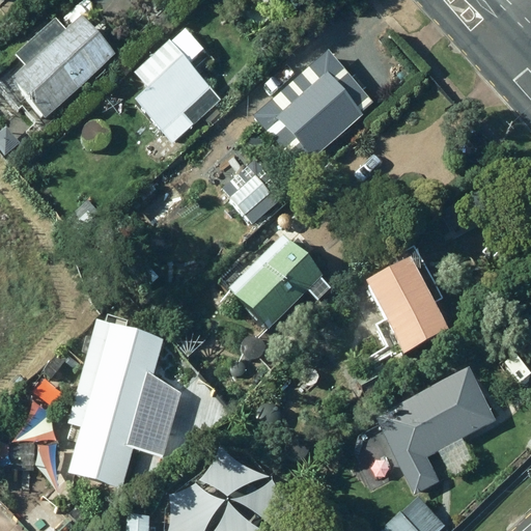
[(44,115),(91,72),(95,77),(106,66),(102,62),(115,50),(80,11),(8,76),(44,115)]
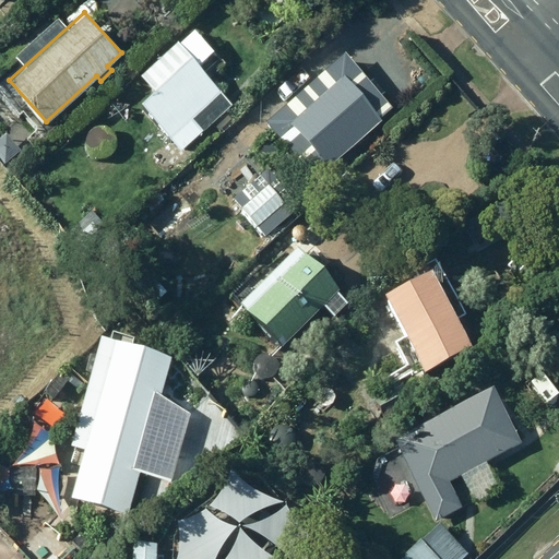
[(176,40),(139,73),(153,90),(138,104),(169,138),(222,91),(176,40)]
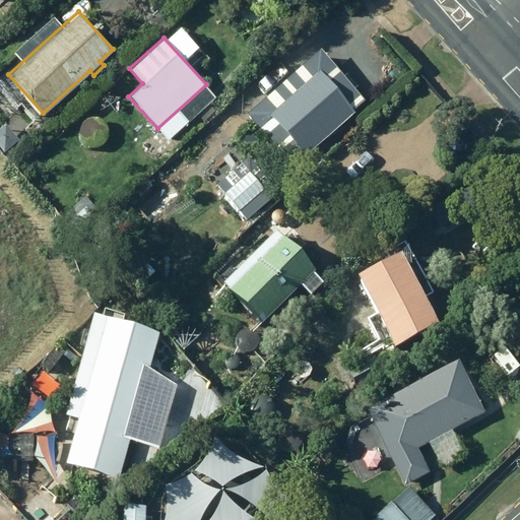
[(8,77),(0,66),(0,82),(1,83),(8,77)]
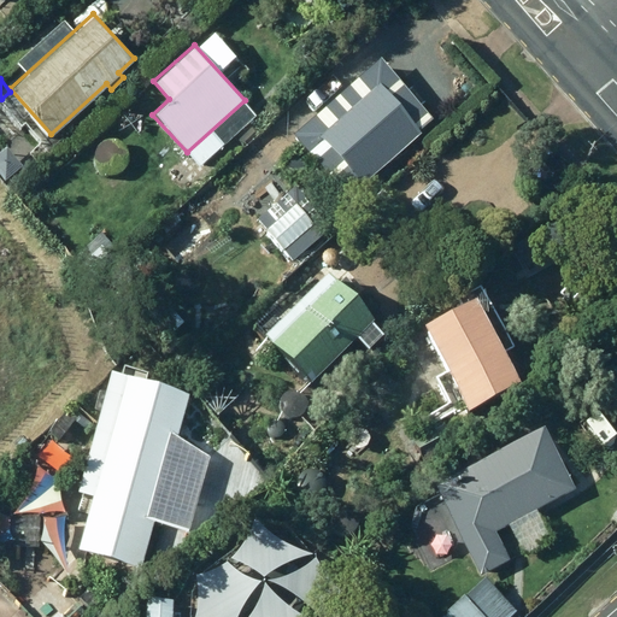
[(360,177),(413,133),(374,84),(329,122),(344,137),(322,156),(330,166),(342,157),(360,177)]
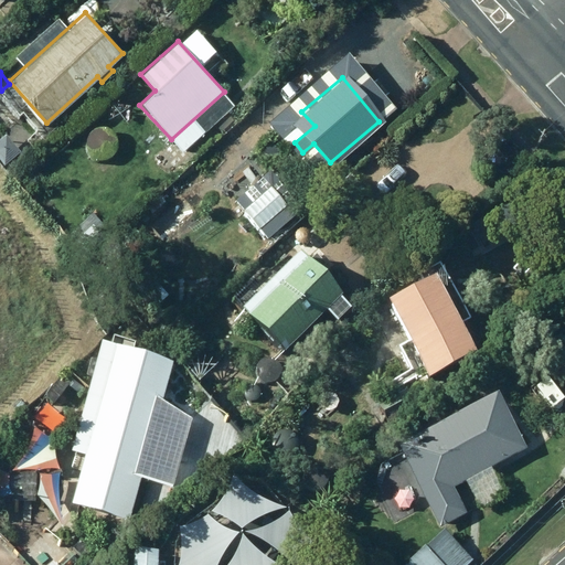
[(252,209),(265,226),(281,214),(269,196),(252,209)]
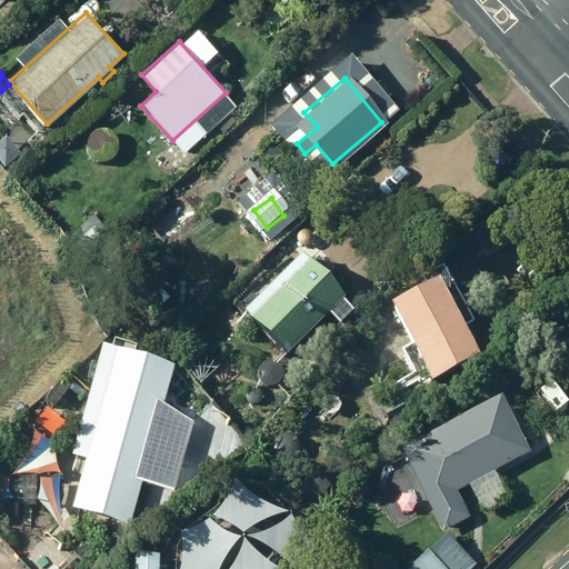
[(302,248),(245,306),(287,349),(345,291),(302,248)]
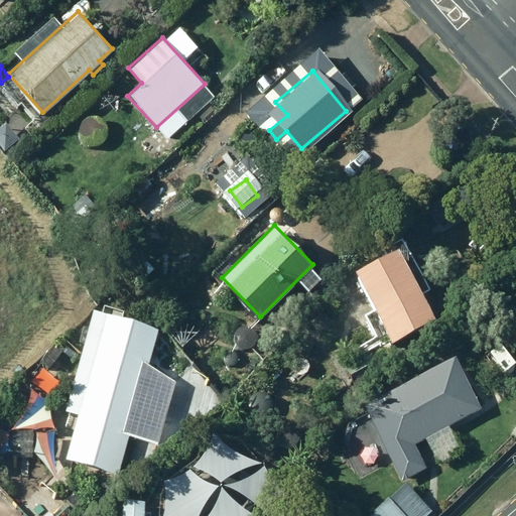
[(393,341),(434,318),(396,249),(355,271),(393,341)]
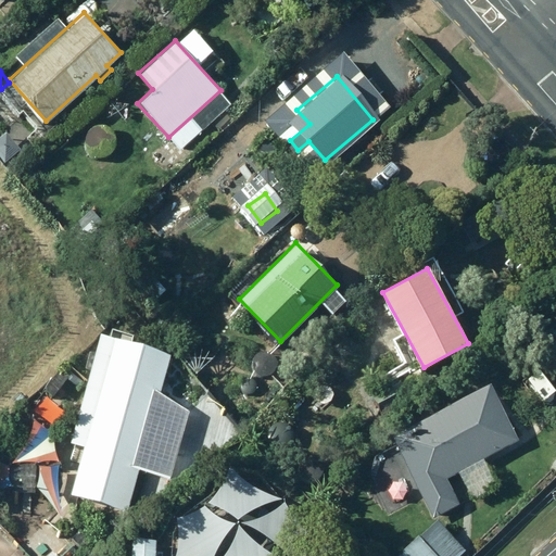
[(97,333),(72,440),(85,442),(72,497),(127,510),(137,469),(172,477),(188,411),(160,392),(169,350),(97,333)]
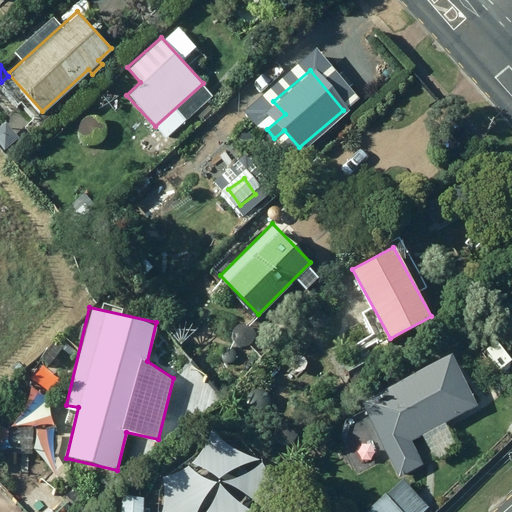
[(449,352),(359,401),(399,475),(423,463),(411,439),(478,403),(449,352)]
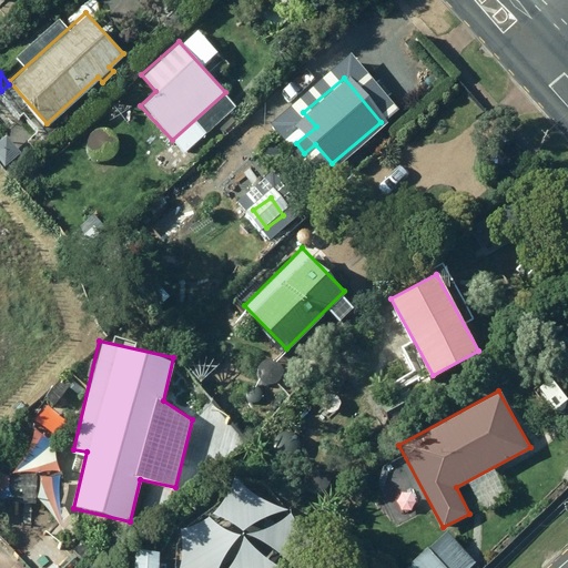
[(394,486),(402,485),(406,477),(405,470),(398,466),(391,467),(385,474),(387,482),(394,486)]
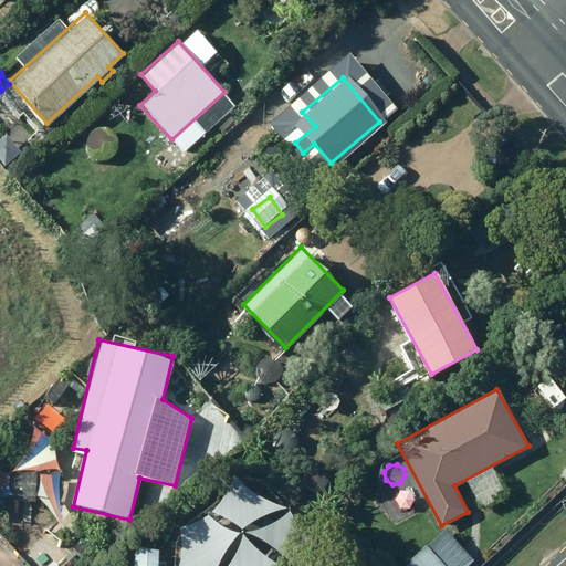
[(82,541),(91,528),(82,522),(73,535),(82,541)]
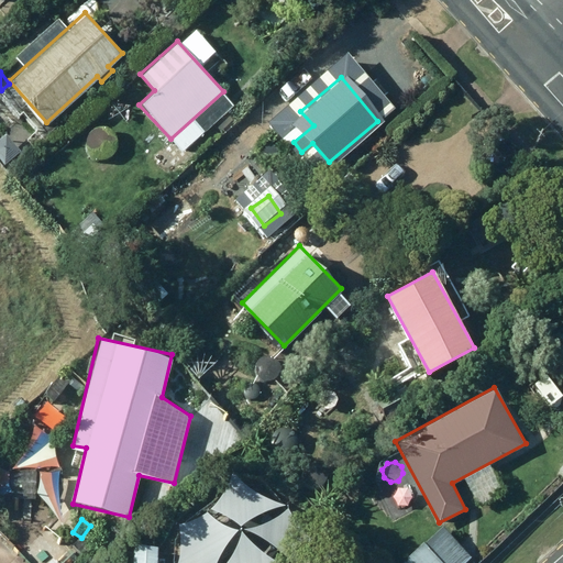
[(406,560),(409,562),(464,562),(472,556),(443,526),(406,560)]
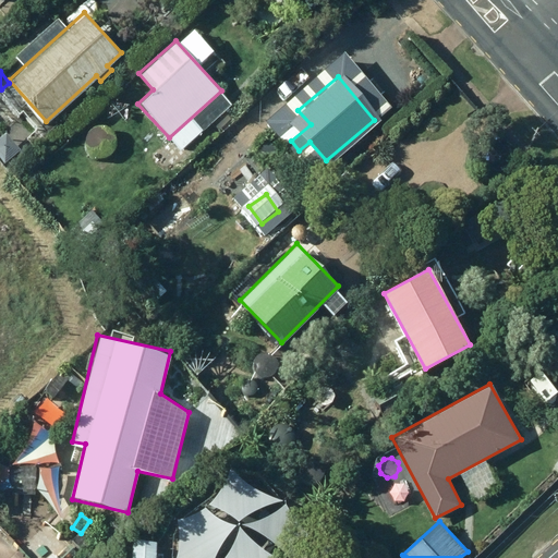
[(154,557),(156,538),(131,537),(129,557),(154,557)]
